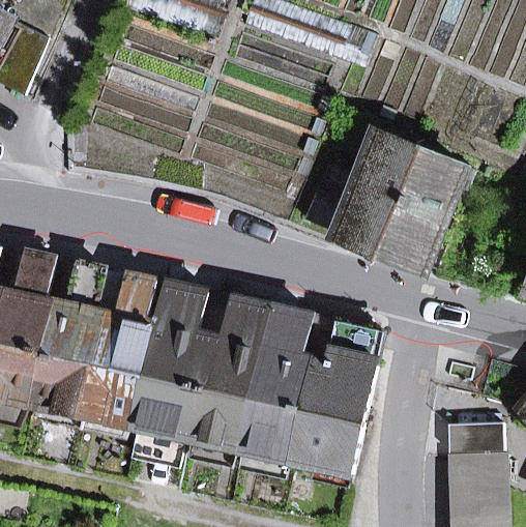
[(122,0),(120,5),(217,39),(231,0),(122,0)]
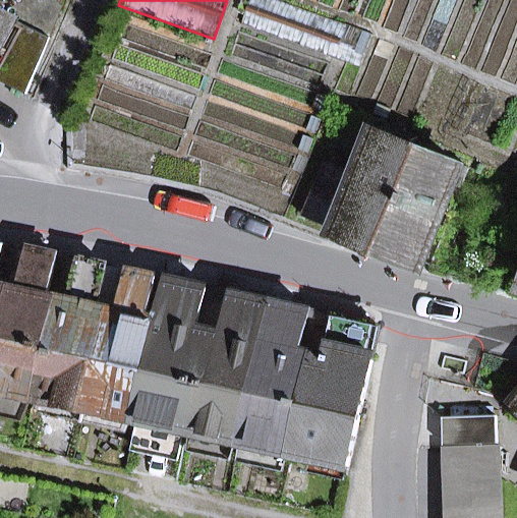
[(245,0),(238,22),(358,65),(369,32),(281,0),(245,0)]
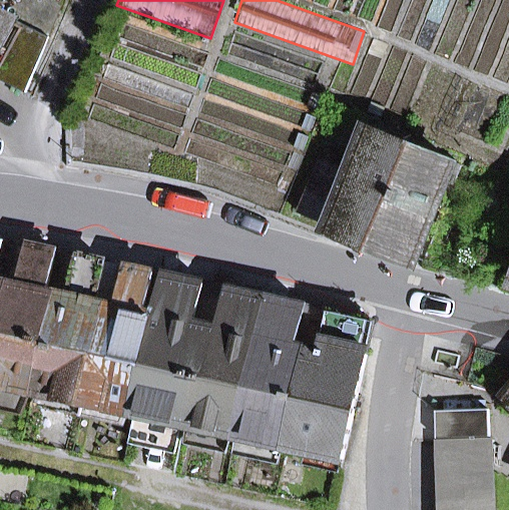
[(0,79),(22,90),(45,35),(0,12),(0,79)]
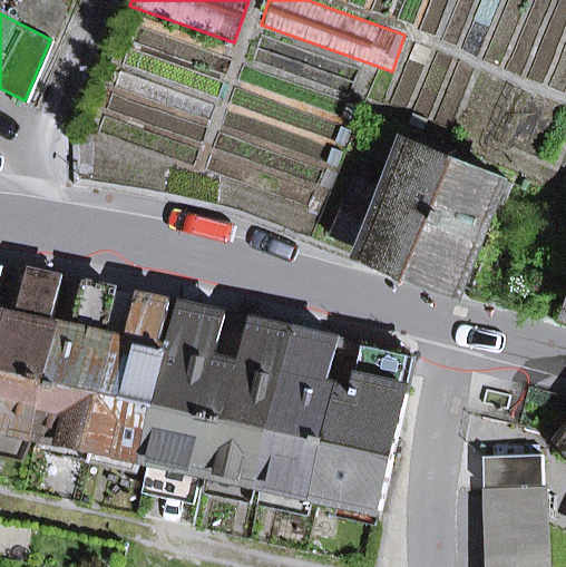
[(330,236),(454,285),(497,178),(410,142),(390,192),(355,179),(330,236)]
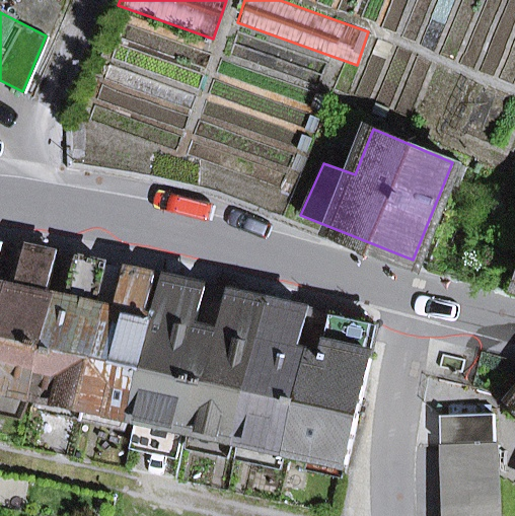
[(6,285),(5,285),(0,306),(0,388),(29,395),(31,395),(54,296),(44,293),(53,252),(25,246),(19,275),(9,273),(6,285)]
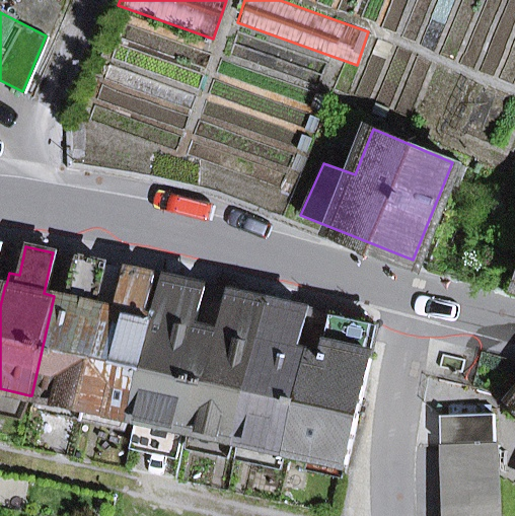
[(65,298),(54,296),(31,395),(82,407),(104,306),(93,304),(103,264),(75,258),(65,298)]
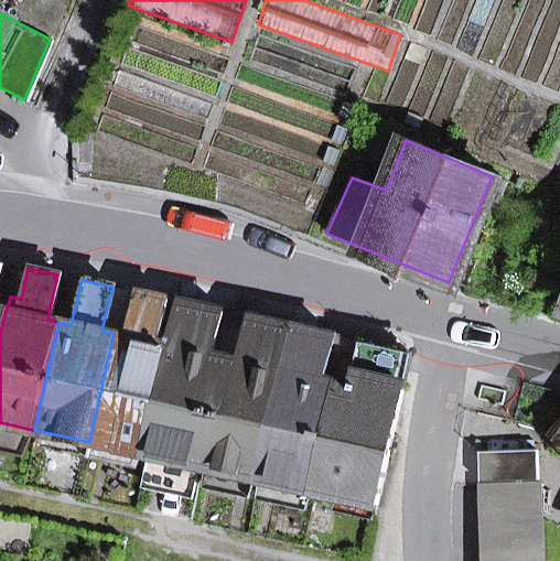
[(114,333),(89,442),(143,453),(179,301),(136,292),(126,336),(114,333)]
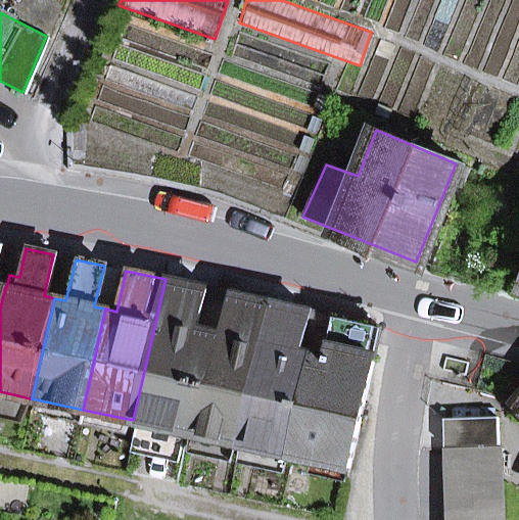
[(183,431),(185,431),(217,291),(166,279),(133,420),(135,421),(183,431)]
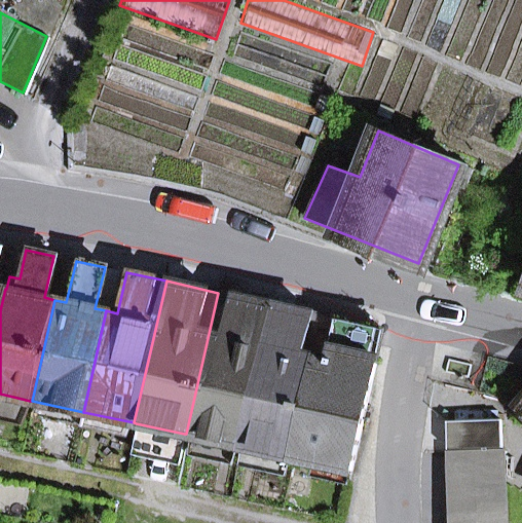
[(270,304),(218,293),(186,434),(189,435),(236,445),(237,445),(270,304)]
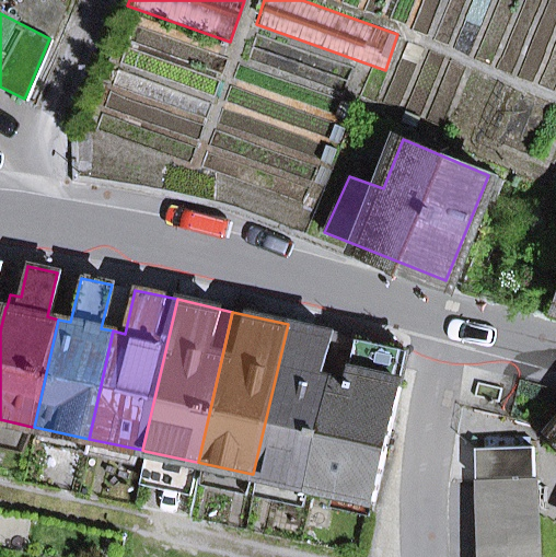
[(343,336),(288,324),(253,474),(255,475),(308,486),(310,486),(343,336)]
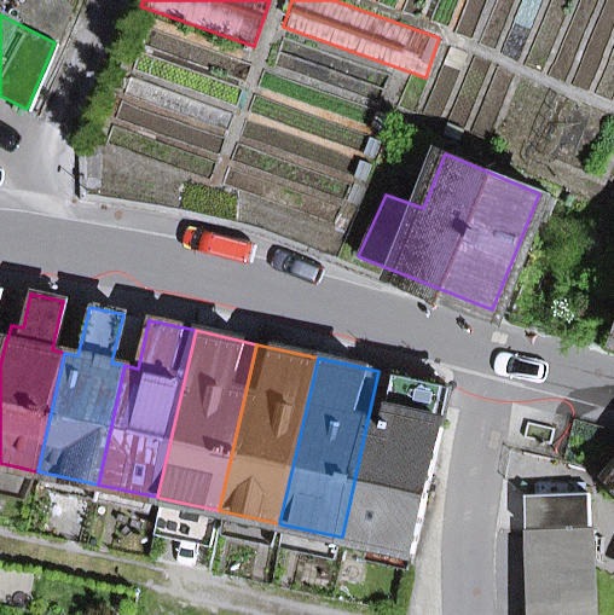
[(447,387),(378,371),(342,537),(410,552),(447,387)]
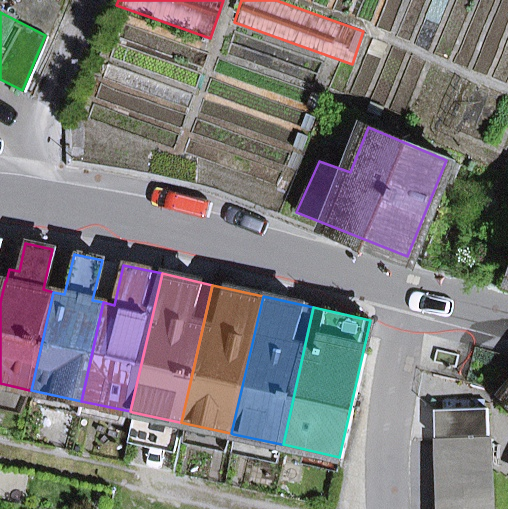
[(0,407),(19,412),(29,390),(0,383),(0,407)]
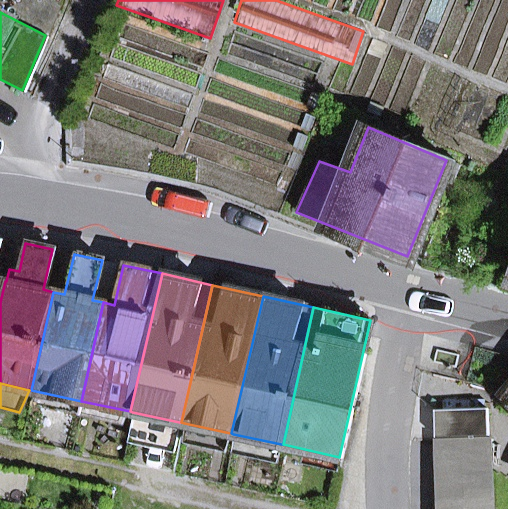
[(431,409),(432,436),(485,434),(484,407),(431,409)]
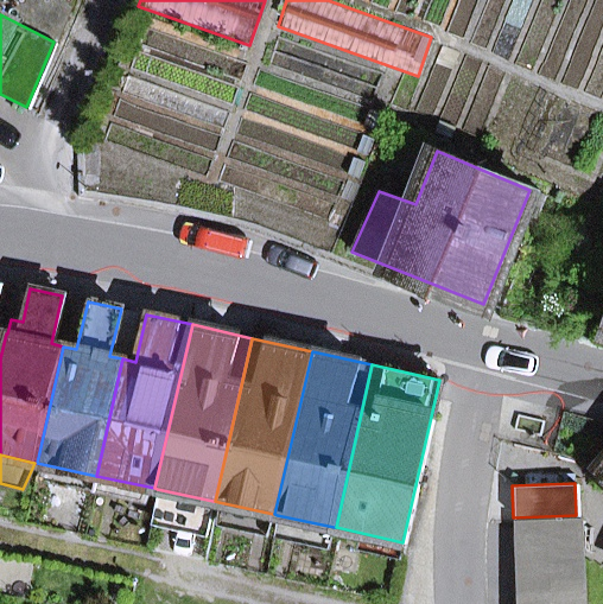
[(150,523),(204,535),(213,501),(157,489),(150,523)]
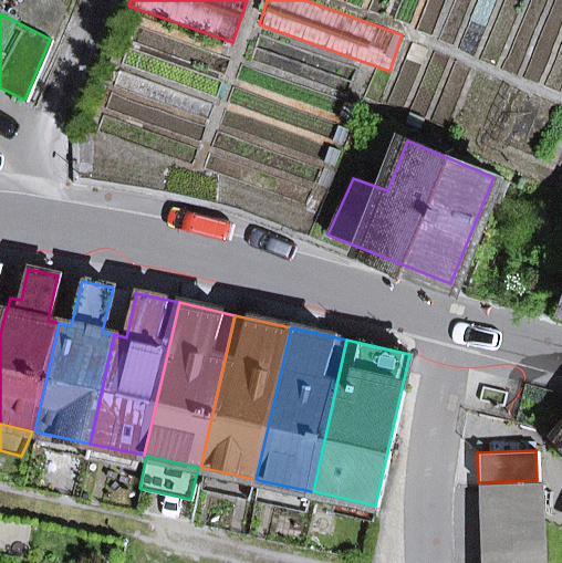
[(200,489),(249,499),(255,479),(204,468),(200,489)]
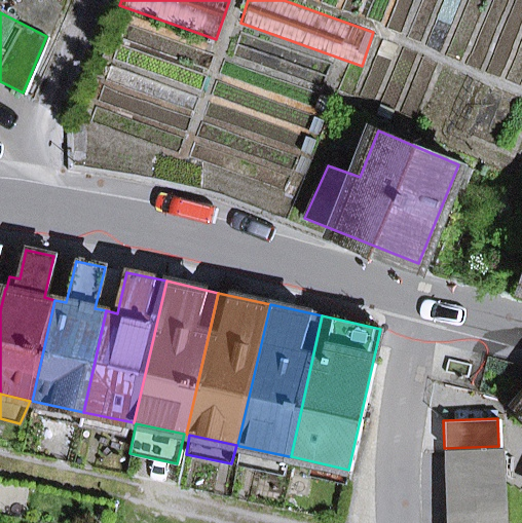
[(237,464),(283,475),(289,456),(239,446),(237,464)]
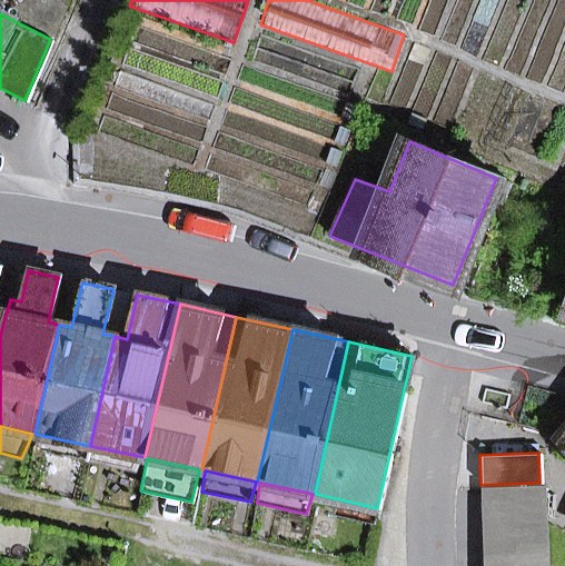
[(545,565),(543,485),(482,487),(484,565),(545,565)]
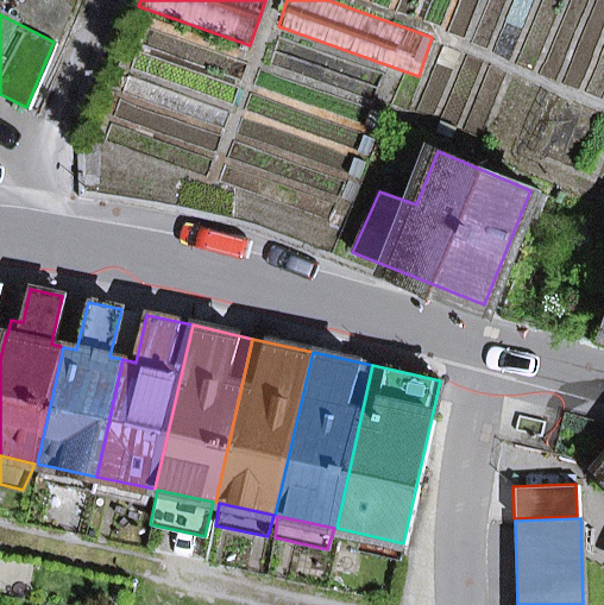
All buildings are outlined.
